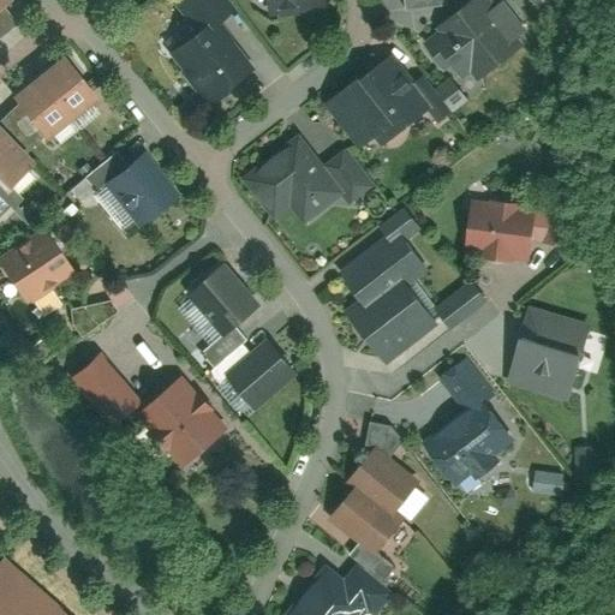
[(330,11),(329,0),(267,0),(268,16),(330,11)]
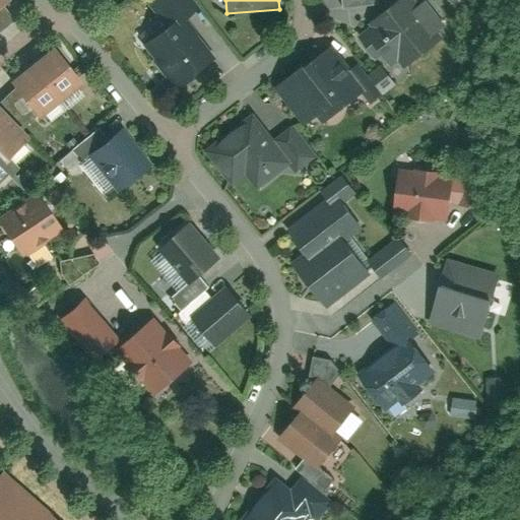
[(398,72),(434,46),(400,1),(366,27),(398,72)]
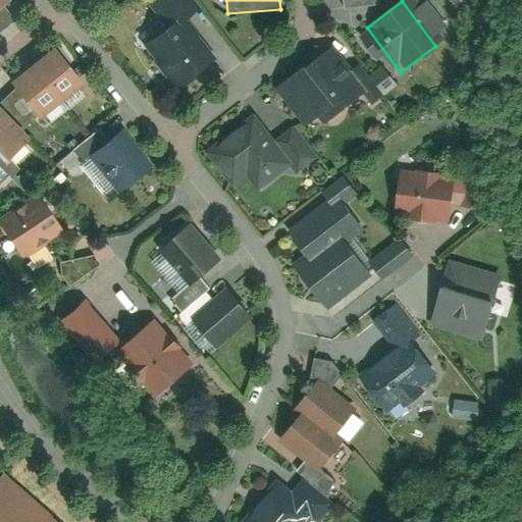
[(144,45),(177,89),(213,60),(179,17),(144,45)]
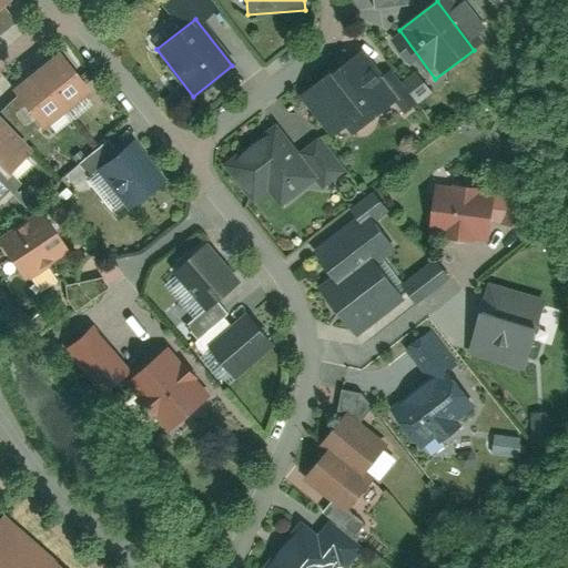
[(91,91),(60,53),(36,72),(68,111),(91,91)]
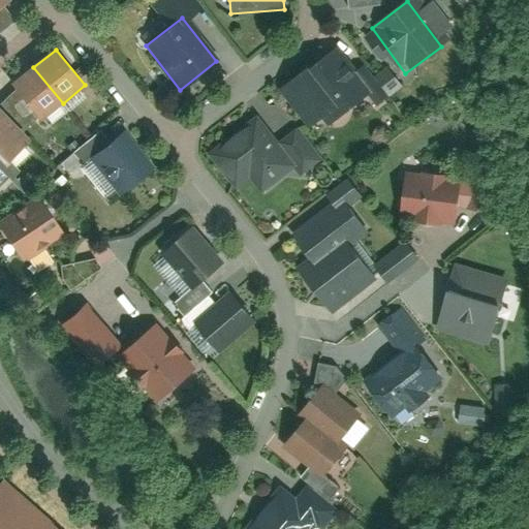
[(304,69),(279,89),(310,128),(327,115),(335,125),(362,103),(325,58),(307,73),(304,69)]
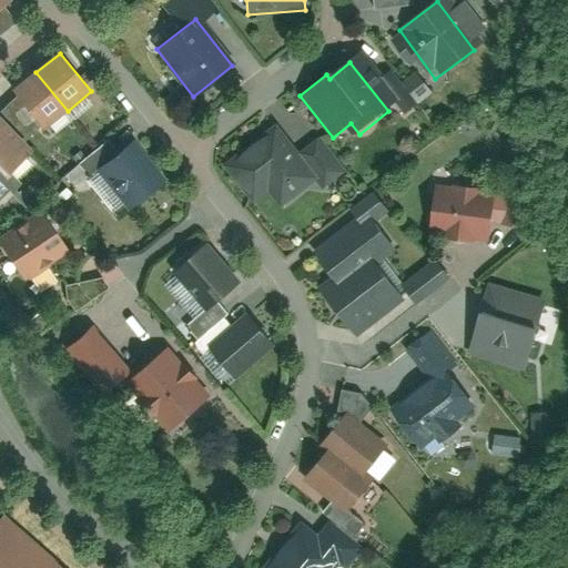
[(68,111),(36,72),(12,92),(44,130),(68,111)]
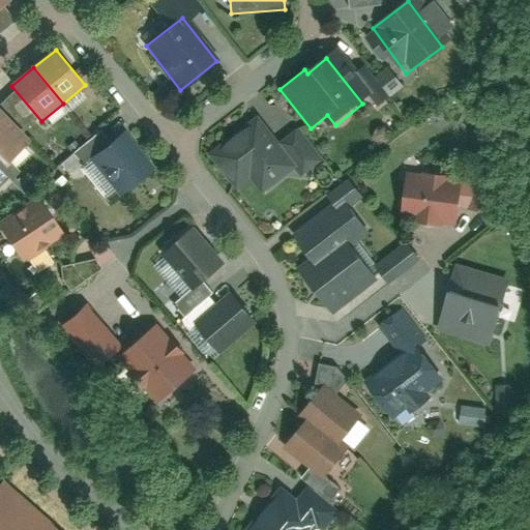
[(1,102),(0,102),(0,156),(5,163),(33,135),(1,102)]
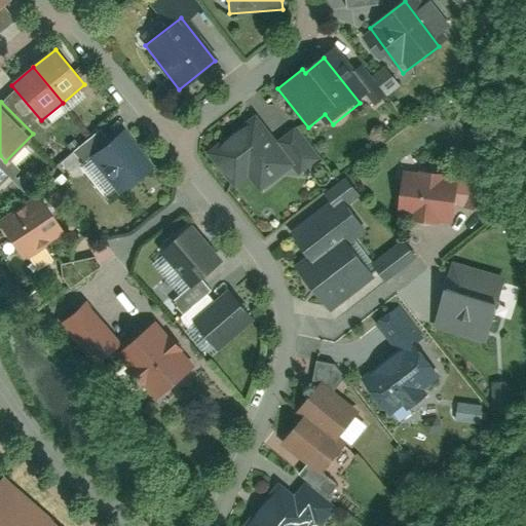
[(258,114),(210,153),(235,185),(248,175),(262,192),(295,166),(301,174),(322,157),(298,127),(279,142),(258,114)]
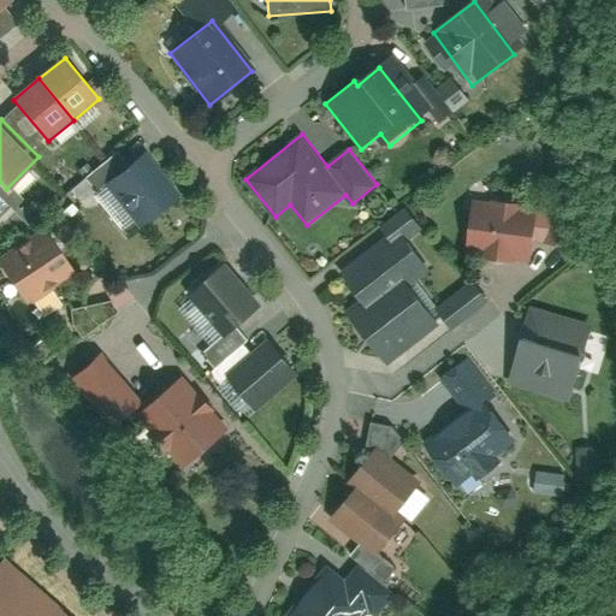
[(181,200),(149,157),(105,188),(136,231),(181,200)]
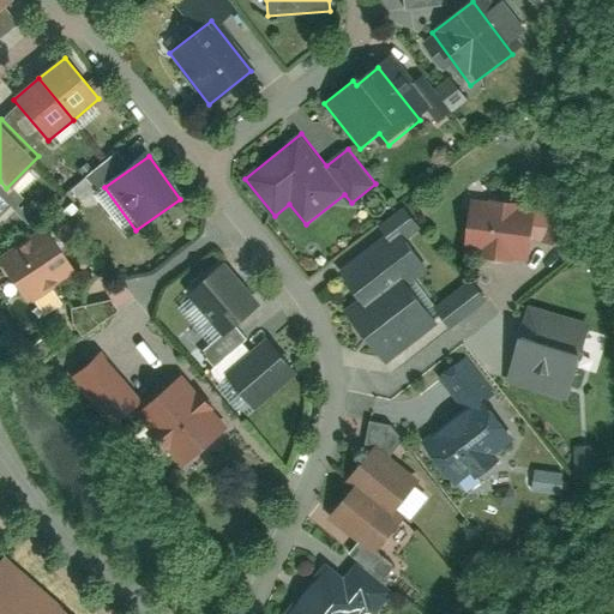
[(537,206),(471,198),(464,251),(530,259),(537,206)]
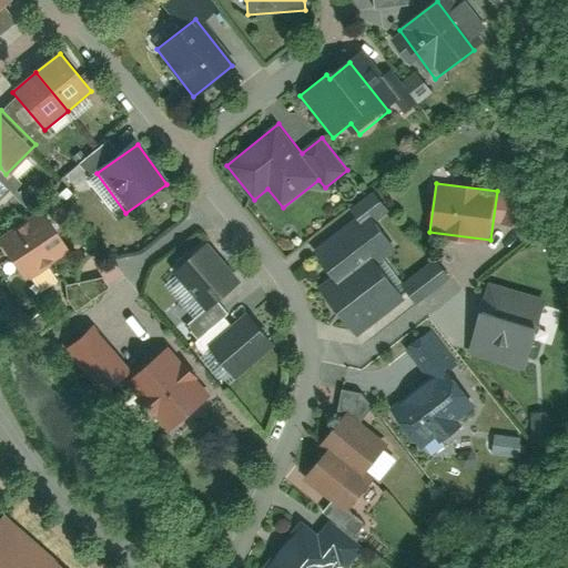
[(334,277),(318,292),(356,333),(404,290),(377,261),(394,244),(377,225),(392,212),(374,192),(352,211),(356,215),(313,254),(334,277)]
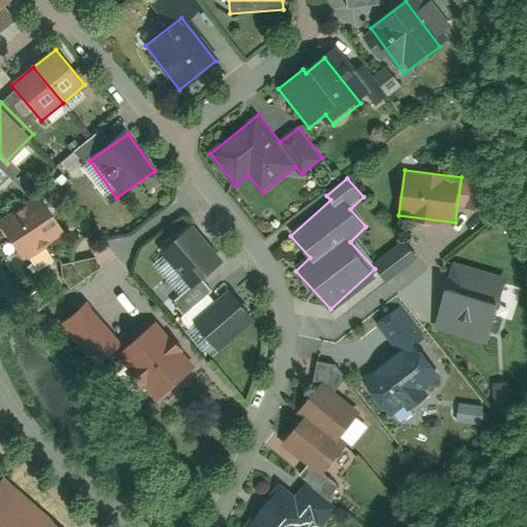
[(62,232),(39,198),(0,222),(0,226),(21,258),(62,232)]
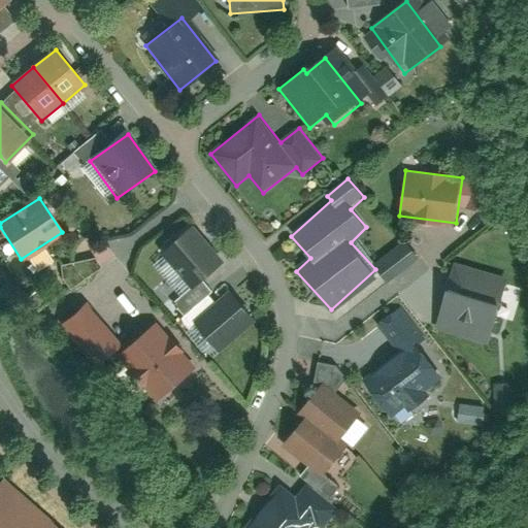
[(223,264),(196,227),(163,251),(190,288),(223,264)]
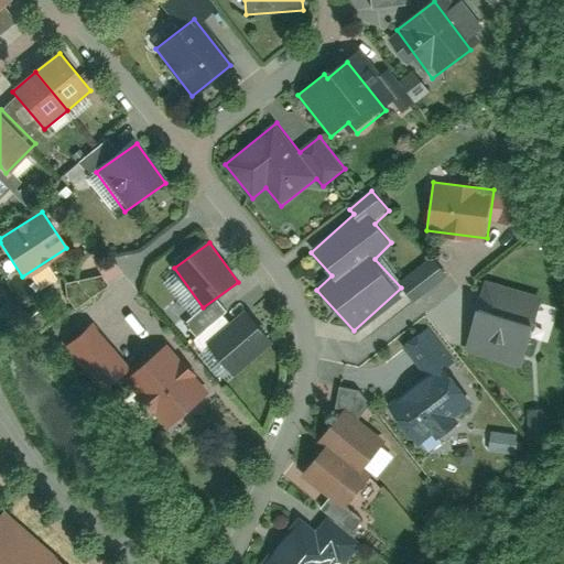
[(75,305),(106,285),(96,270),(65,291),(75,305)]
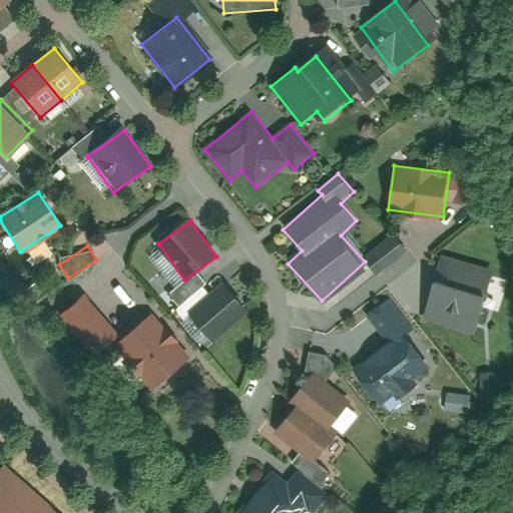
[(477,333),(496,269),(444,253),(426,319),(477,333)]
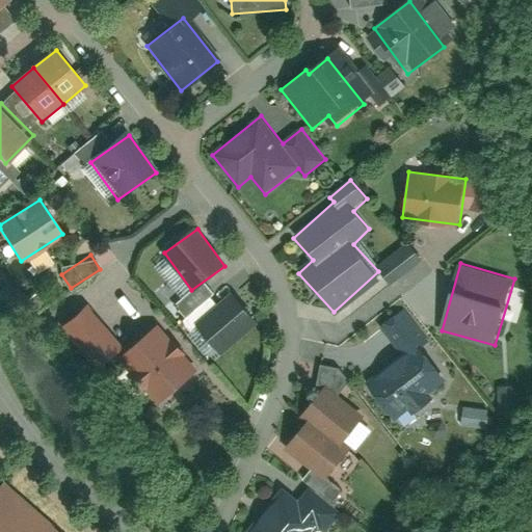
[(258,327),(235,296),(198,323),(221,354),(258,327)]
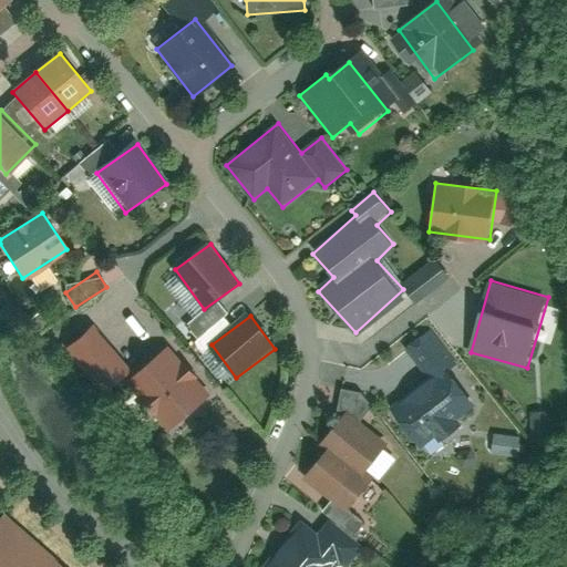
[(132,368),(96,325),(66,348),(102,392),(132,368)]
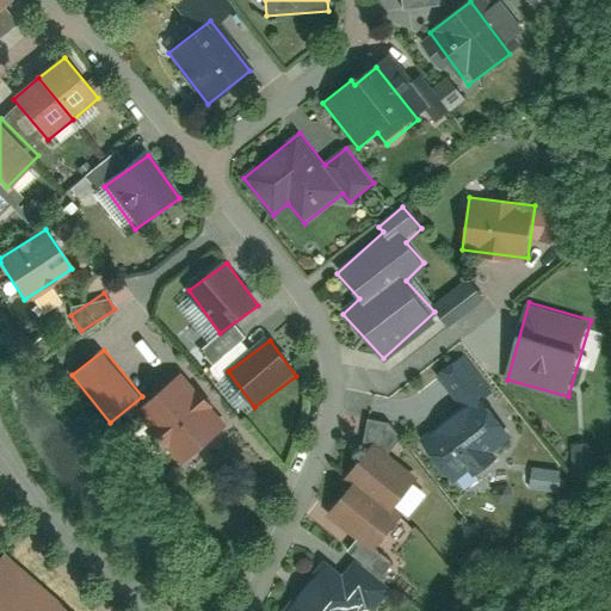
[(460,409),(424,437),(454,477),(519,429),(467,358),(437,380),(460,409)]
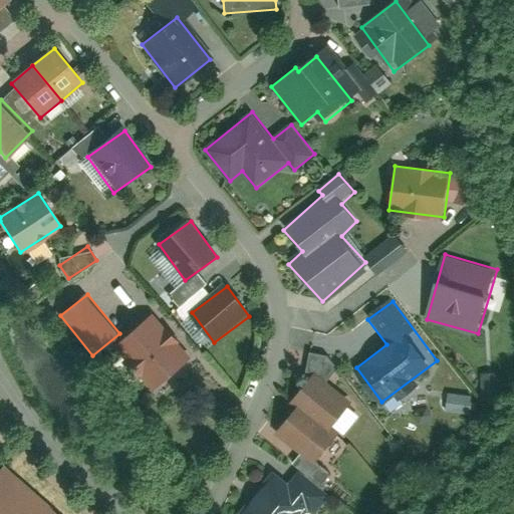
[(188,356),(153,315),(118,343),(154,386),(188,356)]
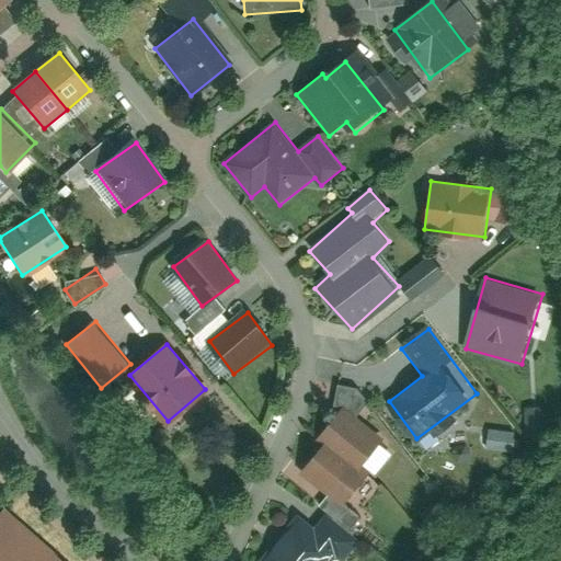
[(367,476),(357,467),(380,441),(342,408),(317,436),(324,443),(299,472),(340,507),(367,476)]
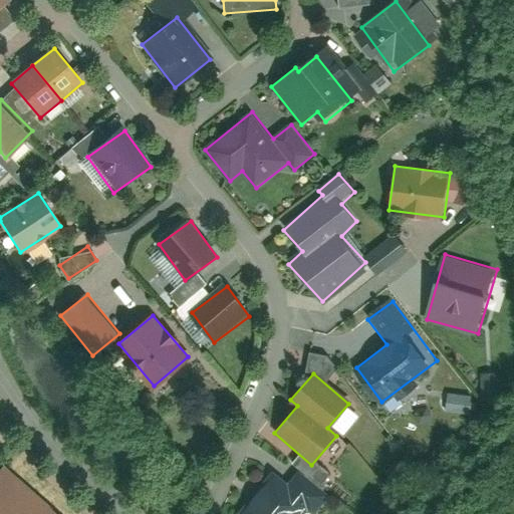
[(447,411),(469,413),(470,396),(448,394),(447,411)]
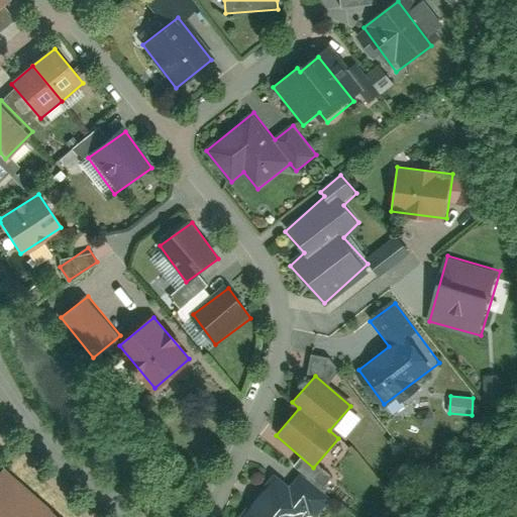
[(56,516),(2,470),(0,472),(0,516),(56,516)]
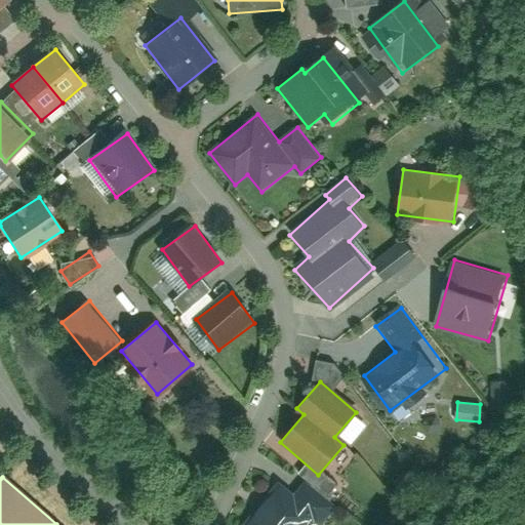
[(290,497),(277,487),(247,524),(306,524),(307,524),(308,524),(316,524),(332,505),(303,482),(290,497)]
